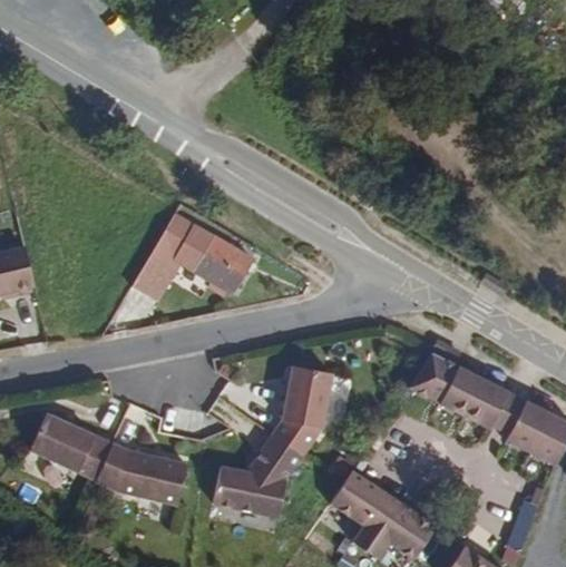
[(256,257),(176,209),(134,282),(156,295),(178,260),(235,293),(256,257)]
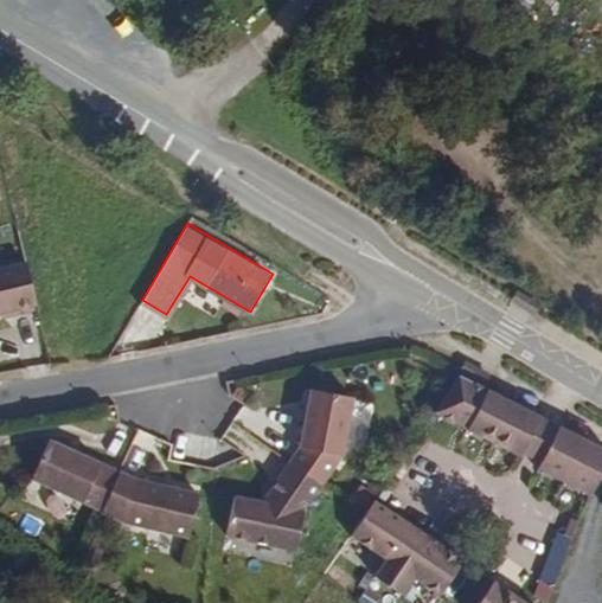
[(27,294),(19,256),(0,260),(0,302),(8,301),(10,307),(30,302),(27,294)]
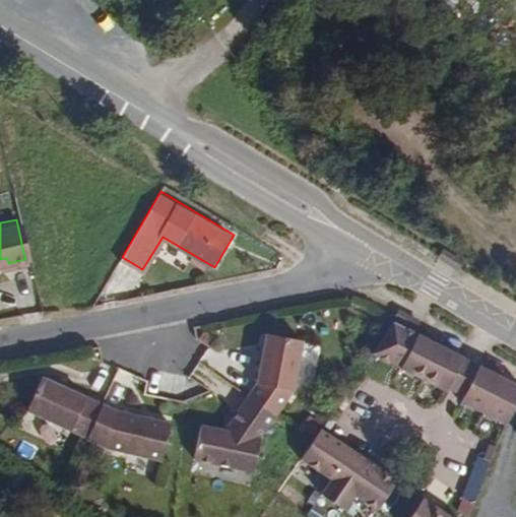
[(457,257),(439,247),(434,255),(452,264),(457,257)]
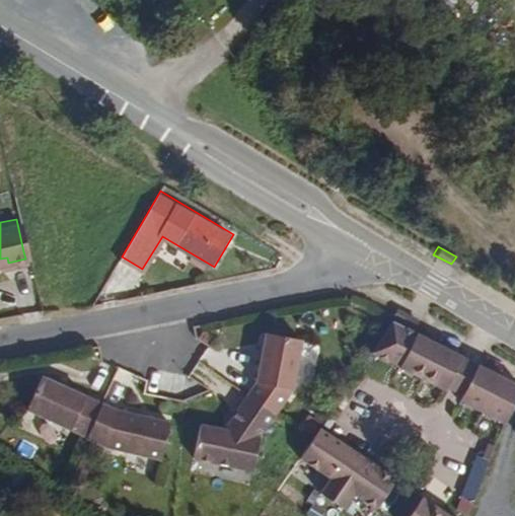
[(414,316),(395,306),(390,314),(409,323),(414,316)]
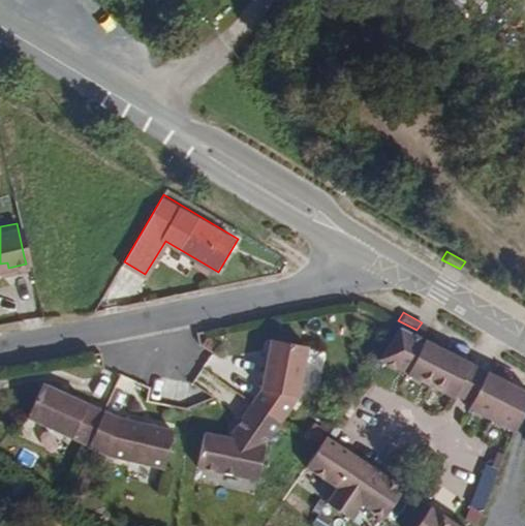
[(451,398),(467,362),(401,328),(379,361),(451,398)]
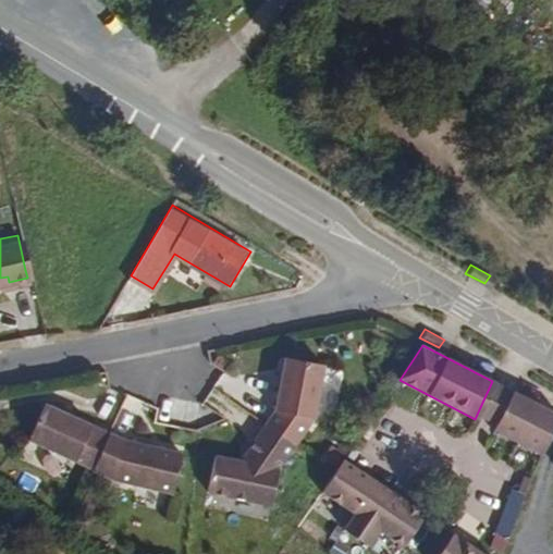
[(314,418),(323,365),(286,359),(278,406),(266,423),(296,444),(314,418)]
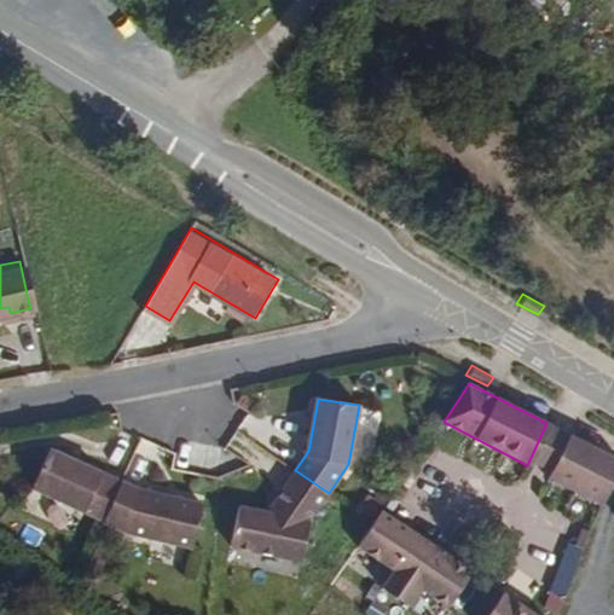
[(532,463),(551,425),(546,423),(527,465),(529,466),(532,463)]
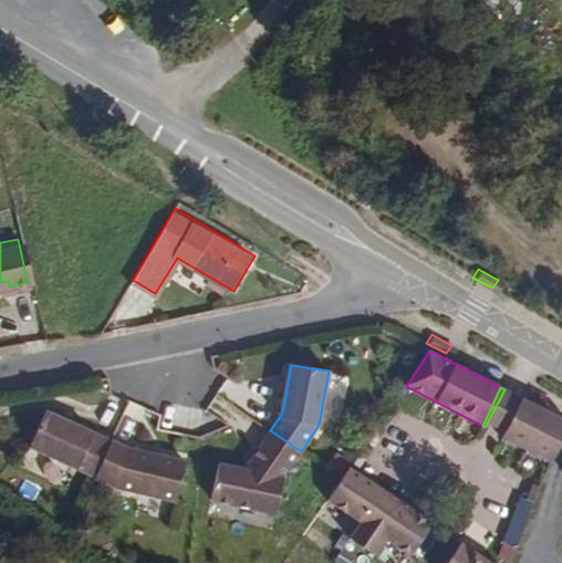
[(505,433),(522,399),(505,389),(487,424),(505,433)]
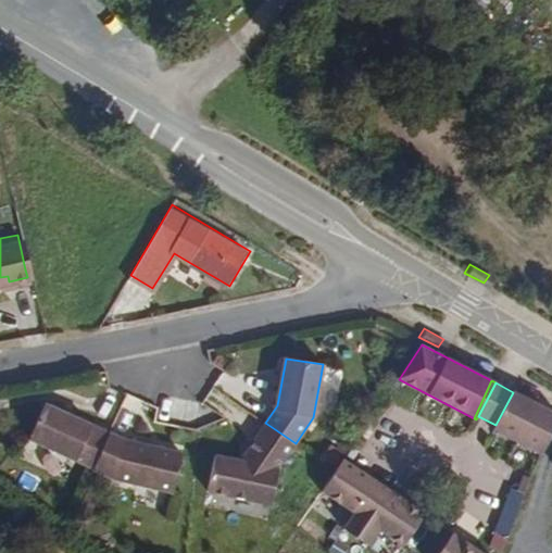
[(540,455),(551,432),(551,412),(513,392),(496,425),(492,430),(540,455)]
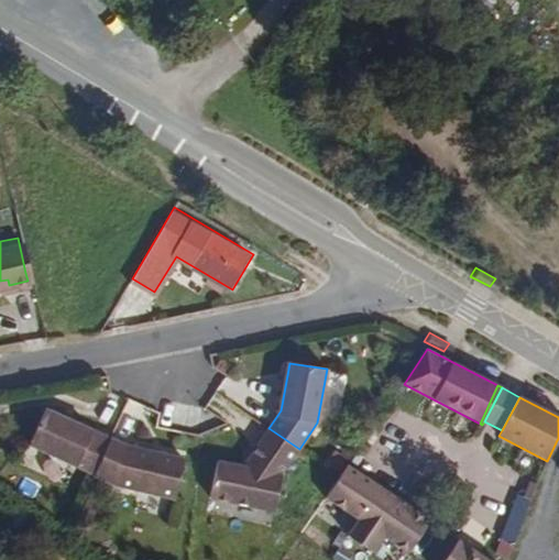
[(62,417),(45,409),(30,442),(97,472),(111,439),(74,423),(62,417)]
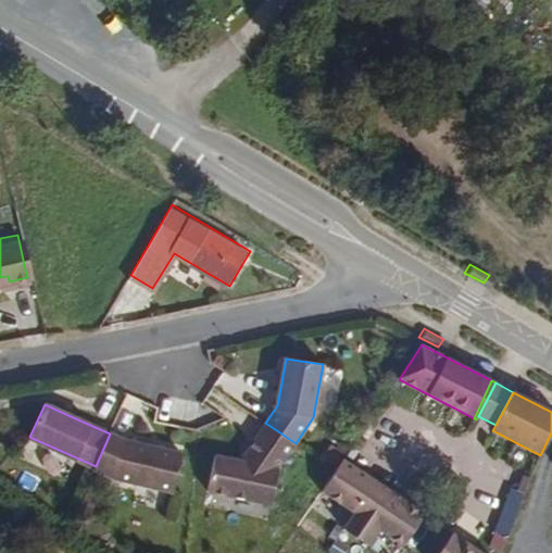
[(73,417),(75,411),(64,406),(61,412),(73,417)]
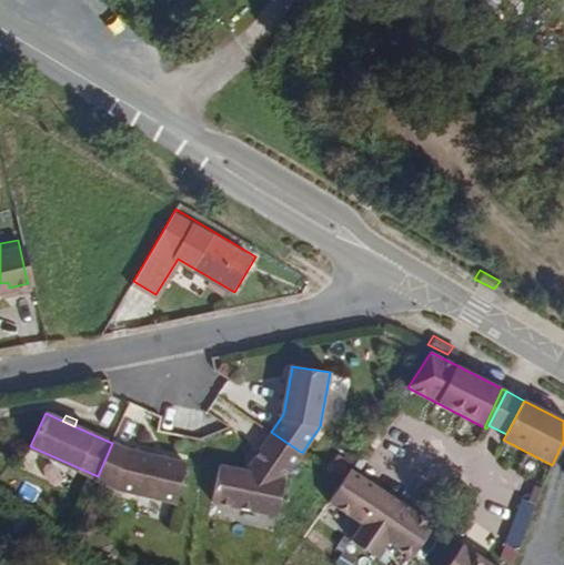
[(284,480),(302,453),(271,432),(245,470),(222,465),(213,502),(261,513),(284,480)]
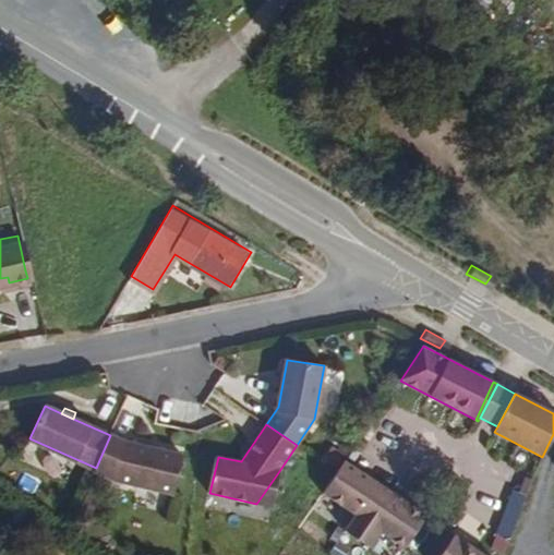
[(175,494),(183,453),(123,441),(110,435),(96,468),(95,470),(115,480),(175,494)]
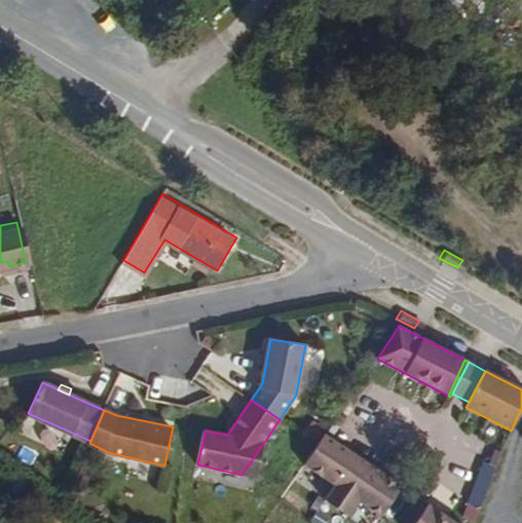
[(383,517),(405,487),(388,477),(384,482),(366,469),(370,464),(326,435),(305,464),(335,485),(325,499),(348,516),(359,500),(383,517)]
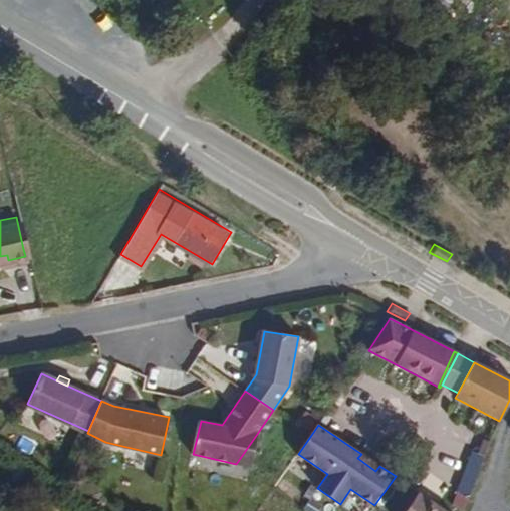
[(253,468),(261,435),(257,434),(236,464),(253,468)]
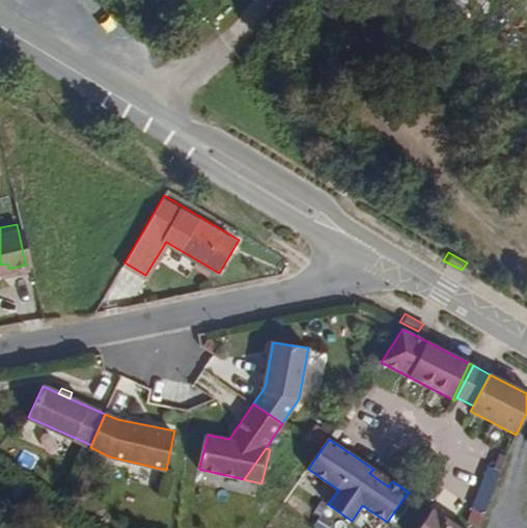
[(478,505),(494,467),(482,463),(467,501),(478,505)]
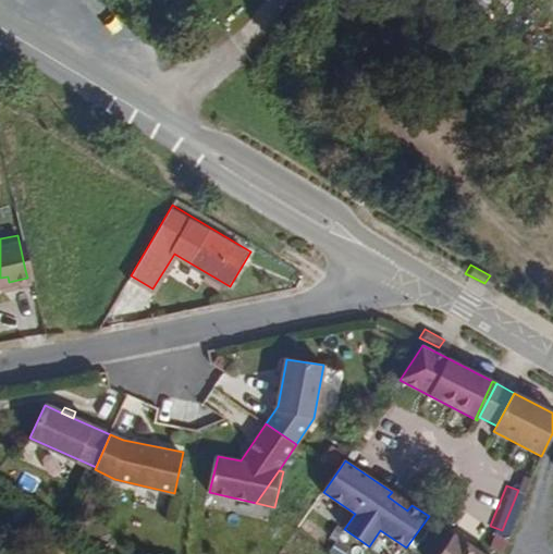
[(484,553),(455,533),(441,553),(484,553)]
